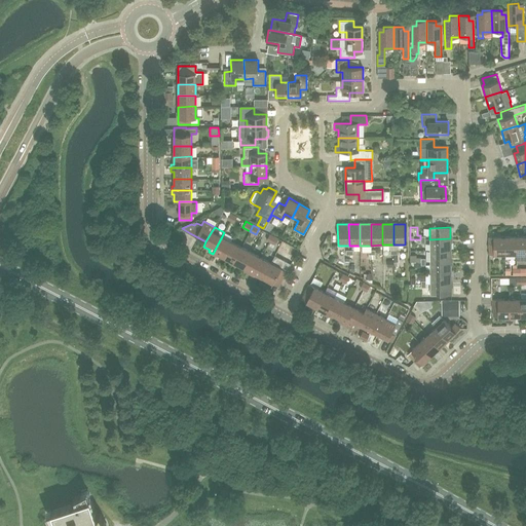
[(272,235),(269,241),(275,245),(277,238),(272,235)]
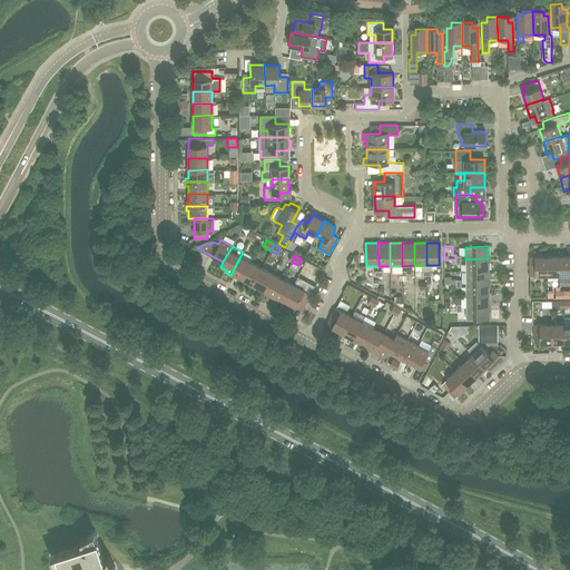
[(569,282),(569,255),(559,256),(559,274),(559,282),(569,282)]
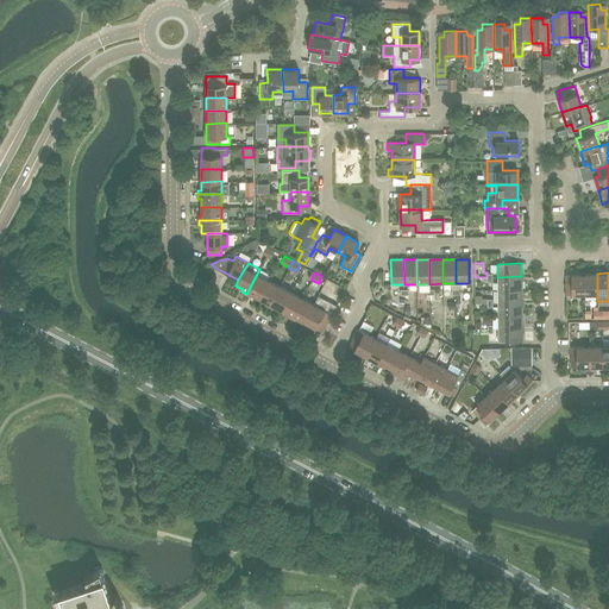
[(258,297),(268,280),(257,274),(246,294),(250,296),(251,294),(258,297)]
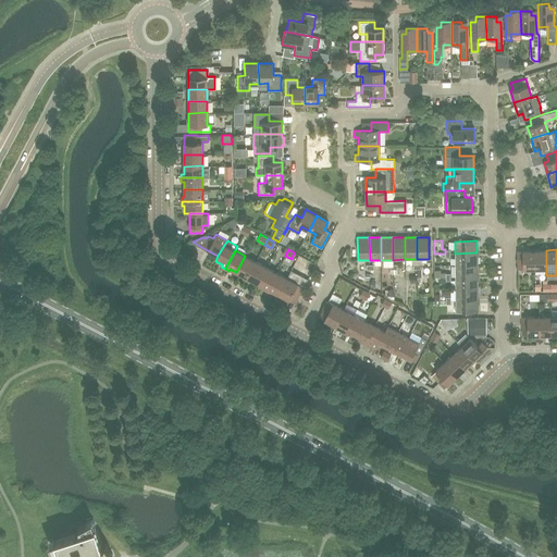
[(518,269),(535,269),(534,250),(517,250),(518,269)]
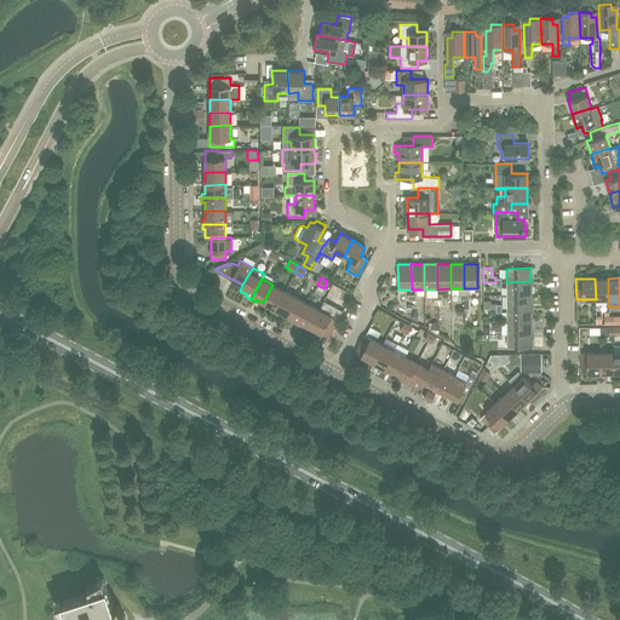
[(608,279),(595,279),(596,299),(608,298),(608,279)]
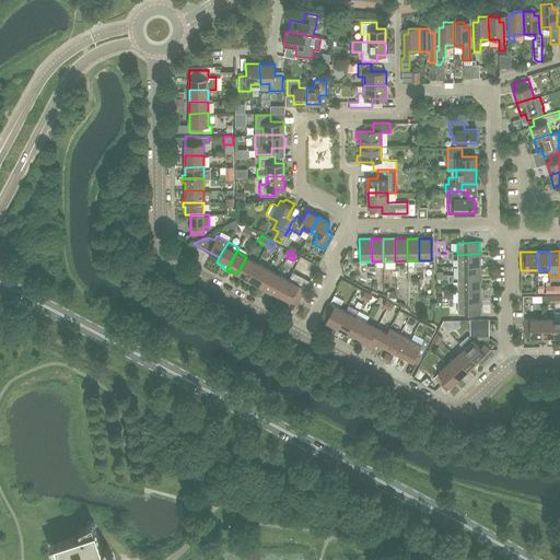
[(479,254),(457,255),(457,266),(480,266),(479,254)]
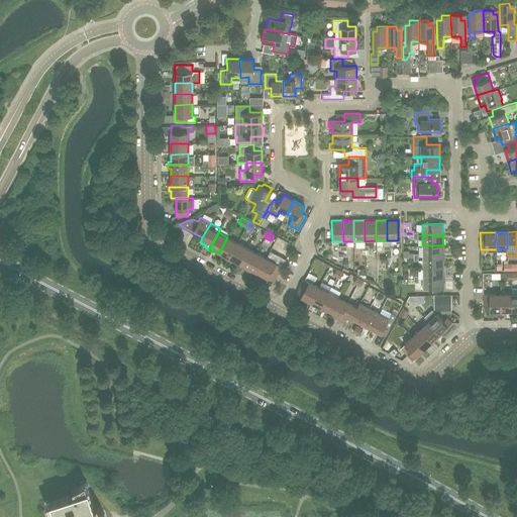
[(237,242),(227,237),(219,252),(226,255),(224,257),(228,260),(237,242)]
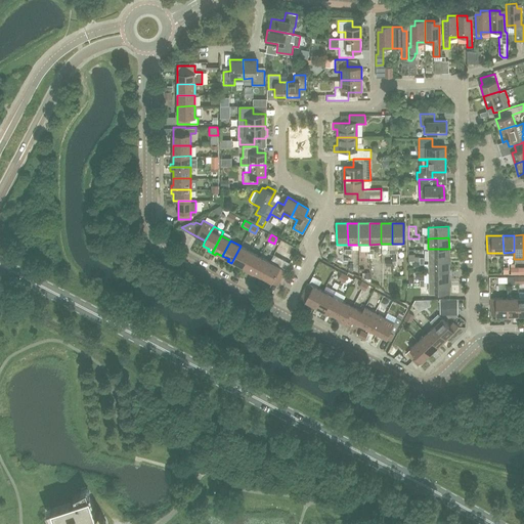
[(250,251),(241,246),(231,263),(234,265),(235,263),(242,266),(250,251)]
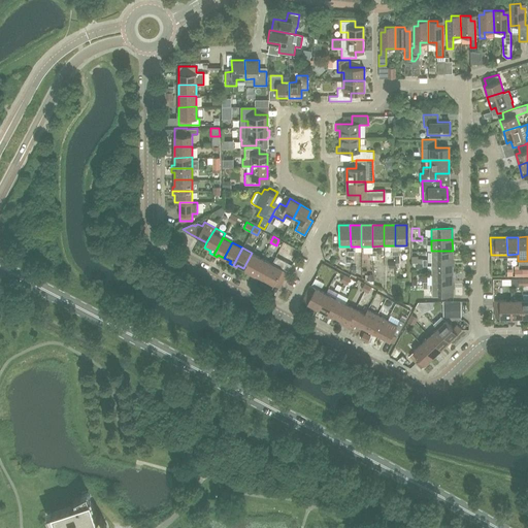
[(453,251),(431,251),(431,262),(453,262),(453,251)]
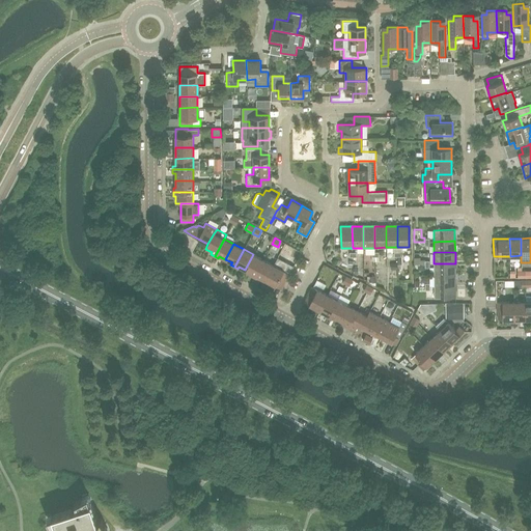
[(263,259),(253,254),(245,270),(252,273),(250,275),(254,277),(263,259)]
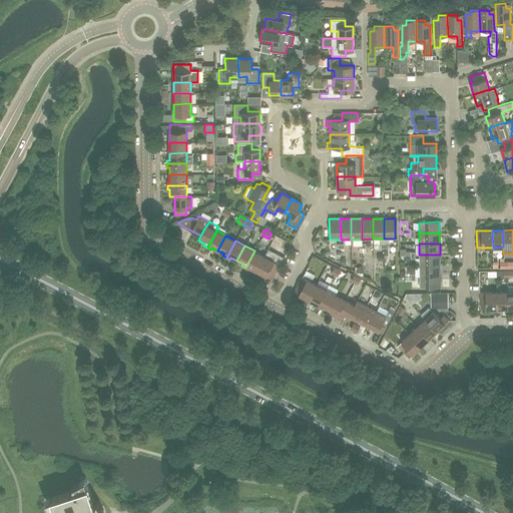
[(264,255),(254,250),(245,268),(248,270),(249,268),(257,271),(264,255)]
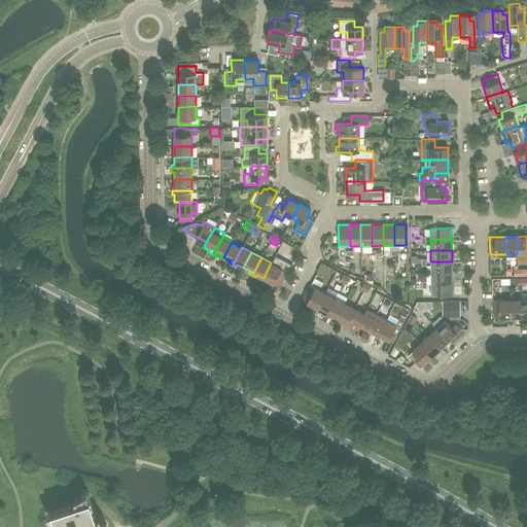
[(287,271),(277,266),(280,260),(274,257),(271,262),(264,278),(279,286),(287,271)]
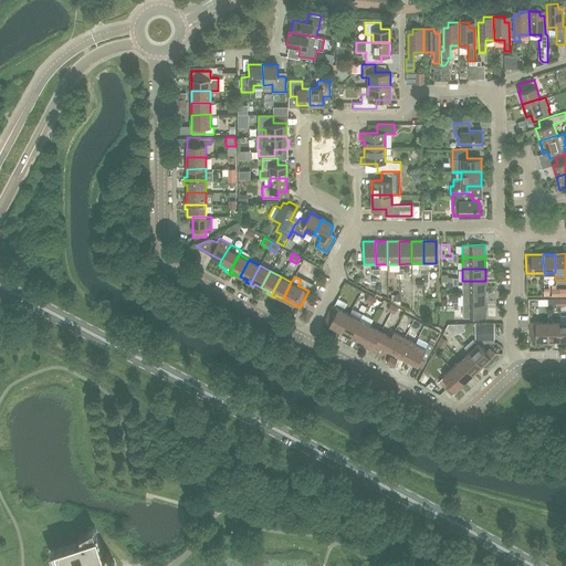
[(485,281),(462,281),(462,293),(485,293),(485,281)]
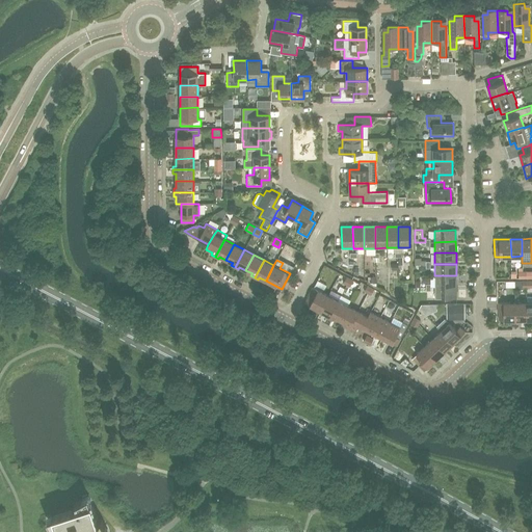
[(434,287),(456,287),(456,275),(434,275),(434,287)]
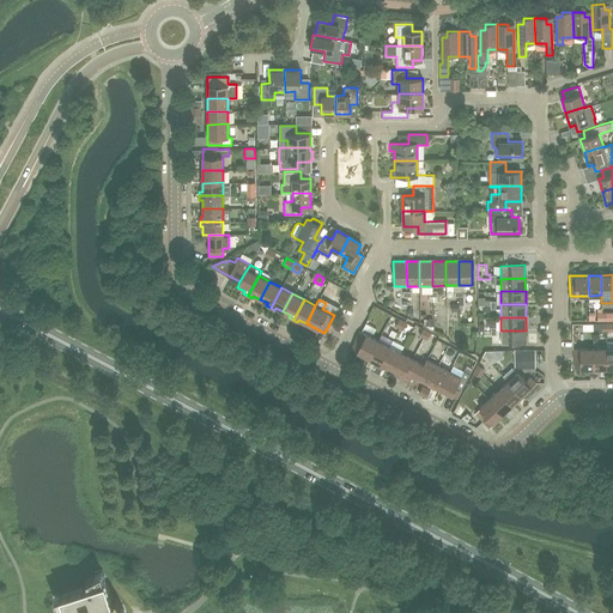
[(351,349),(369,358),(377,340),(360,331),(351,349)]
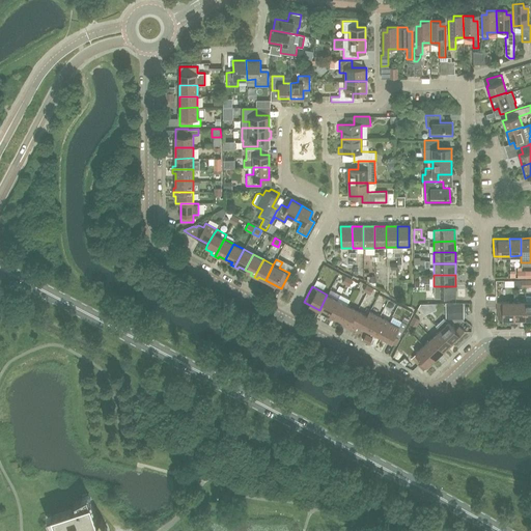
[(455,286),(434,286),(434,298),(455,298),(455,286)]
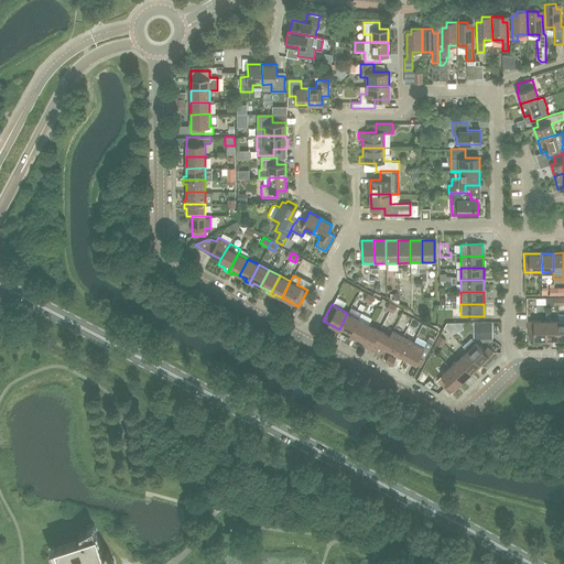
[(358,318),(347,313),(339,329),(346,333),(344,335),(348,337),(358,318)]
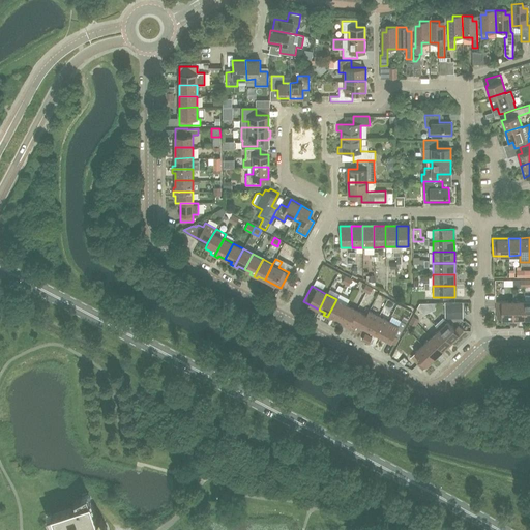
[(346,304),(336,299),(327,317),(330,319),(331,316),(339,320),(346,304)]
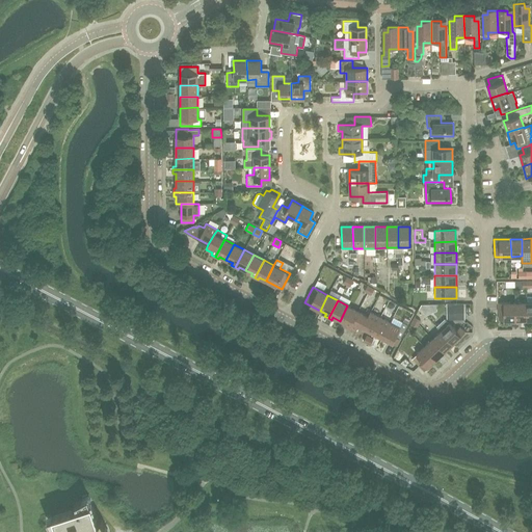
[(511,322),(515,322),(514,302),(497,302),(497,312),(499,312),(499,320),(511,320),(511,322)]
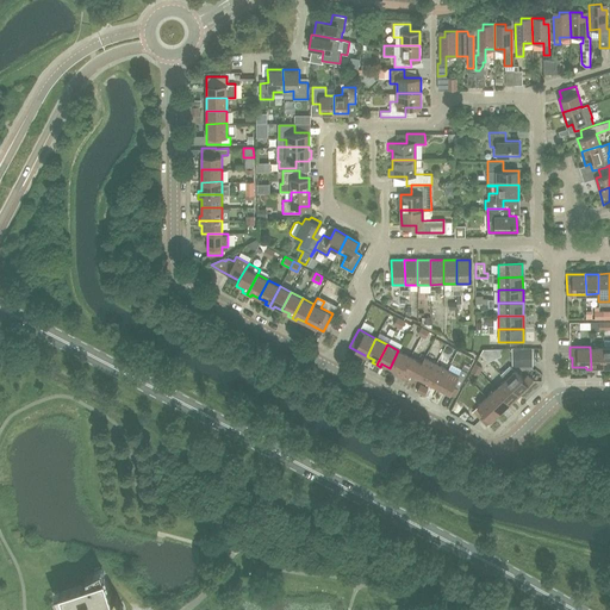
[(590,347),(591,369),(595,369),(595,366),(603,366),(603,347),(590,347)]
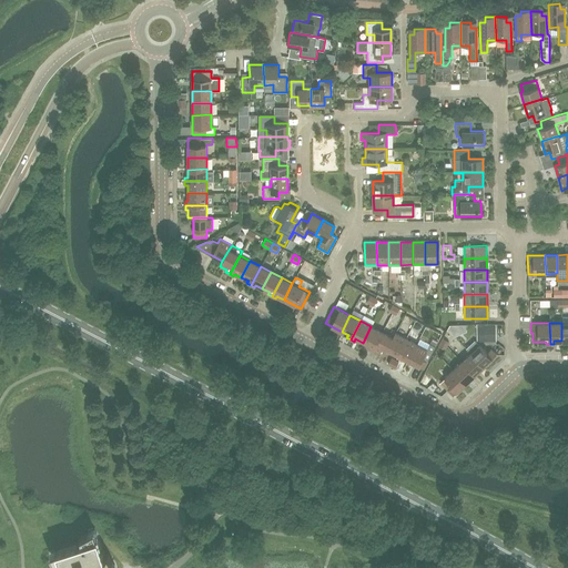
[(496,342),(496,324),(477,324),(477,342),(496,342)]
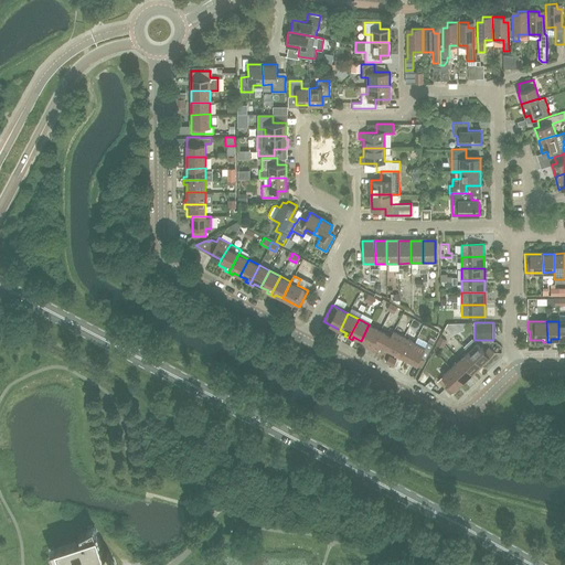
[(380,330),(369,324),(361,341),(368,344),(366,347),(370,349),(380,330)]
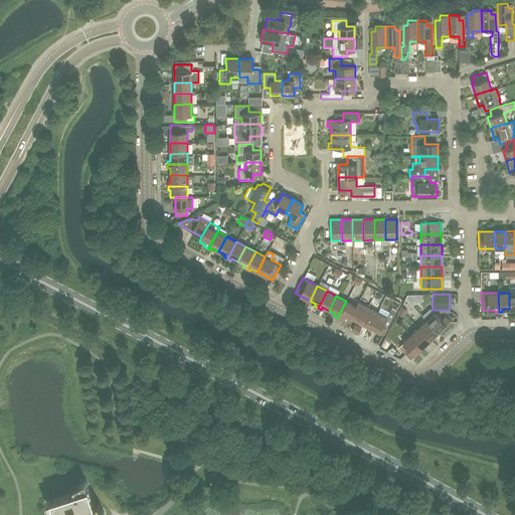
[(355,306),(346,301),(337,318),(340,320),(342,318),(348,321),(350,317),(356,306),(355,306)]
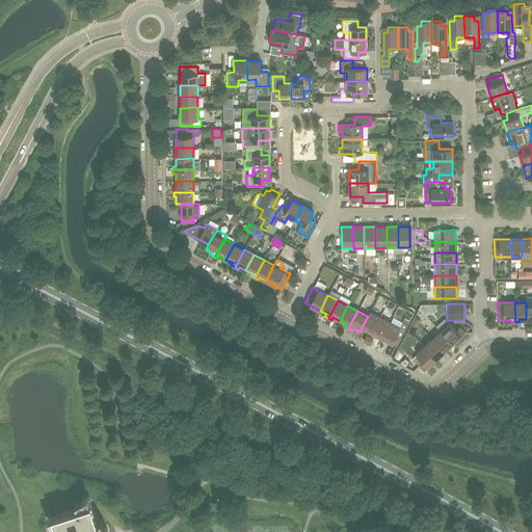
[(370,312),(367,316),(368,316),(362,327),(372,333),(380,317),(370,312)]
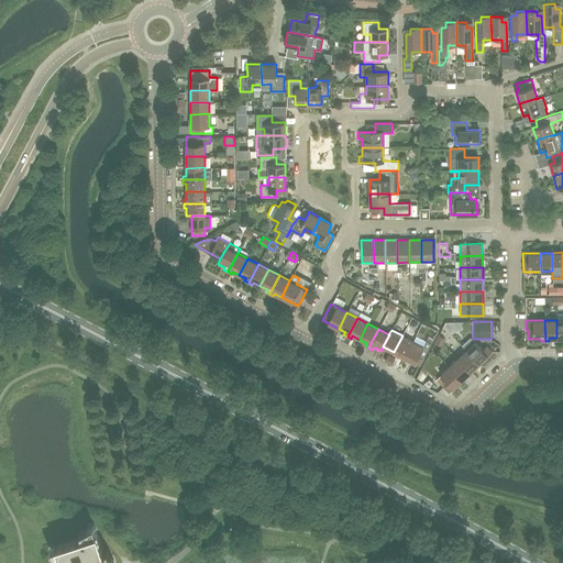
[(404,357),(412,341),(403,335),(394,352),(404,357)]
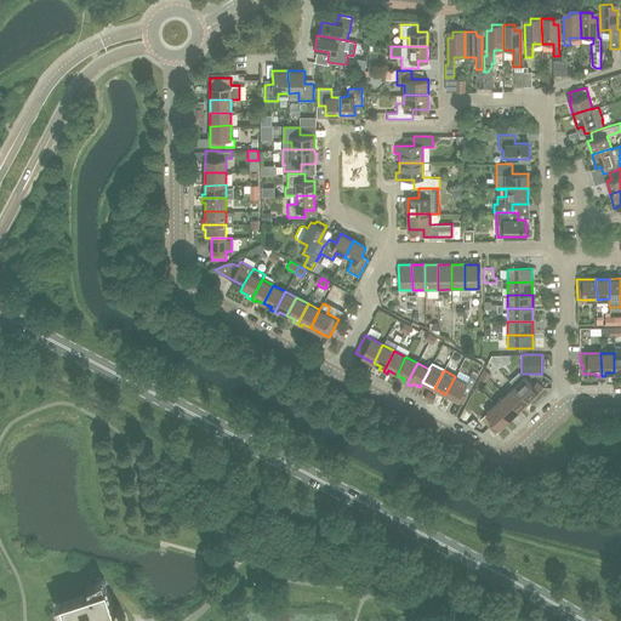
[(510,381),(514,386),(528,402),(542,388),(536,381),(531,386),(524,377),(519,371),(510,381)]
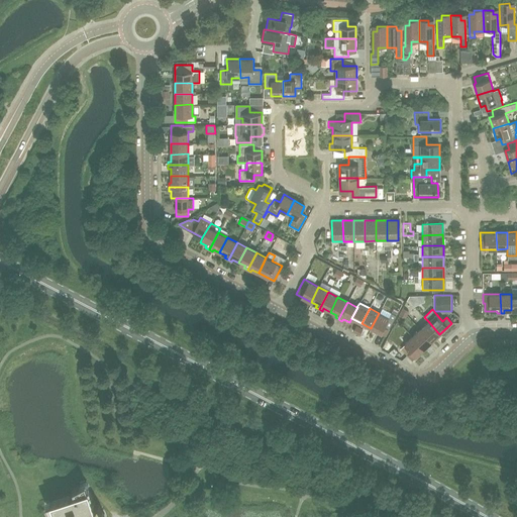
[(389,318),(379,313),(371,328),(386,335),(389,329),(385,327),(389,318)]
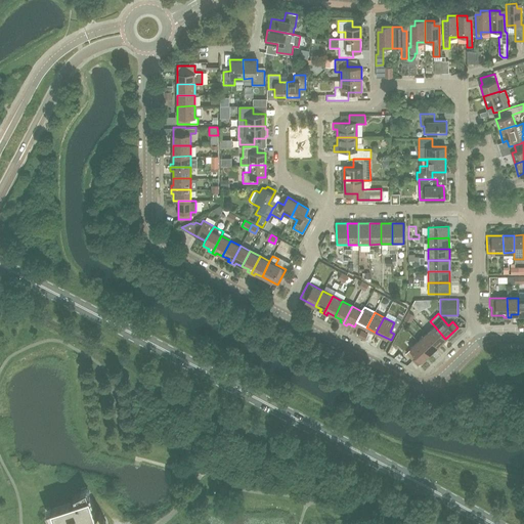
[(437,346),(445,339),(434,325),(426,334),(437,346)]
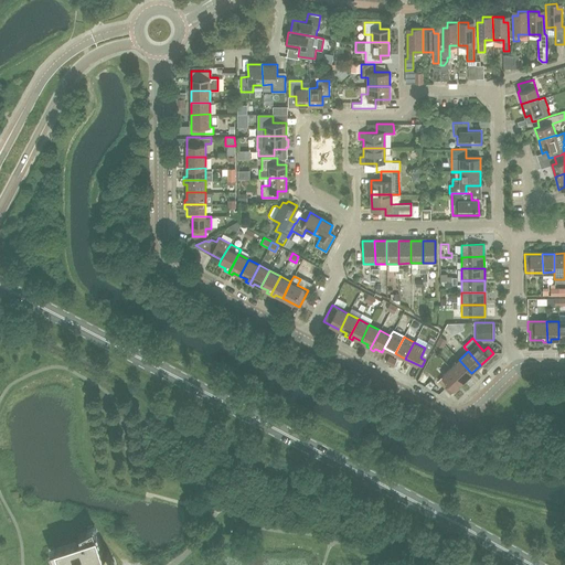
[(464,381),(471,373),(459,360),(450,368),(464,381)]
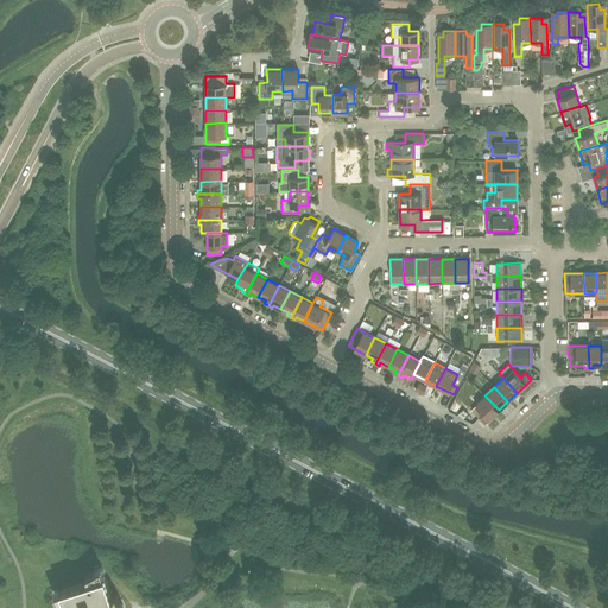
[(499,410),(485,396),(475,405),(482,413),(479,417),(485,423),(499,410)]
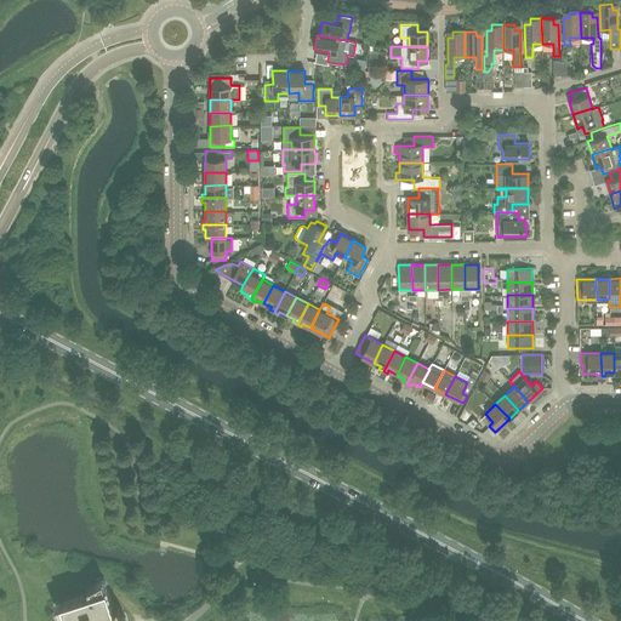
[(124,620),(125,620),(118,605),(112,608),(102,579),(87,586),(90,593),(55,605),(62,620),(68,617),(68,620),(124,620)]
